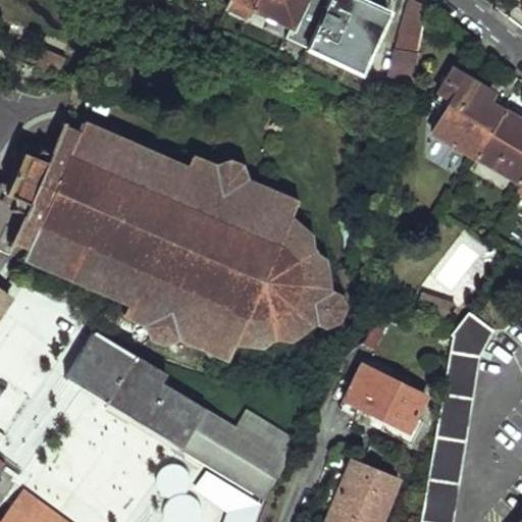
[(231,0),(229,5),(248,13),(253,3),(254,0),(231,0)]
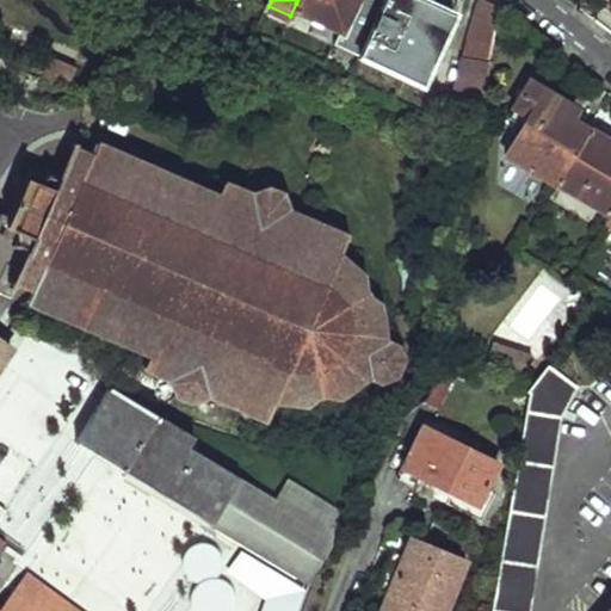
[(297,0),(296,4),(343,25),(353,0),(297,0)]
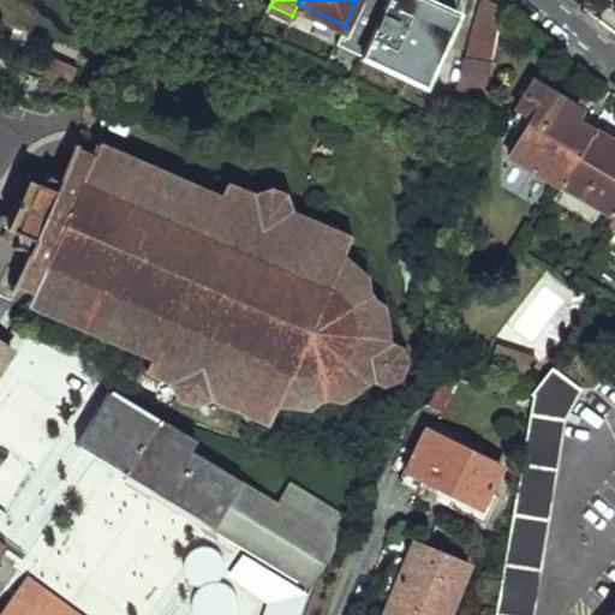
[(345,25),(338,41),(360,51),(383,0),(364,0),(352,28),(345,25)]
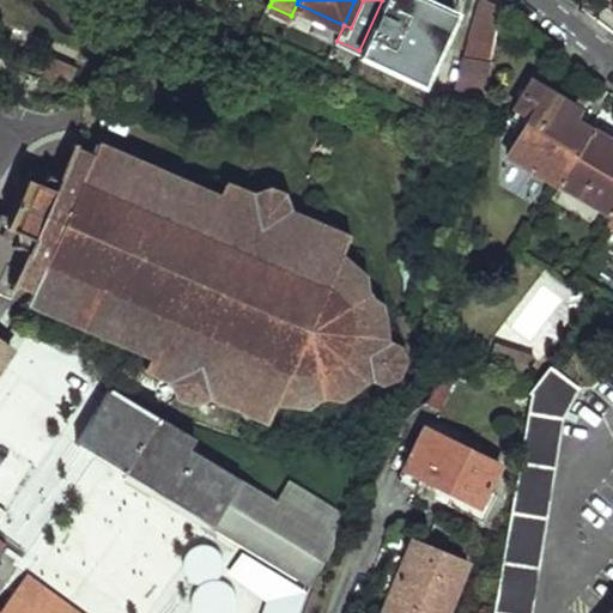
[(382,0),(359,50),(424,82),(457,11),(434,0),(382,0)]
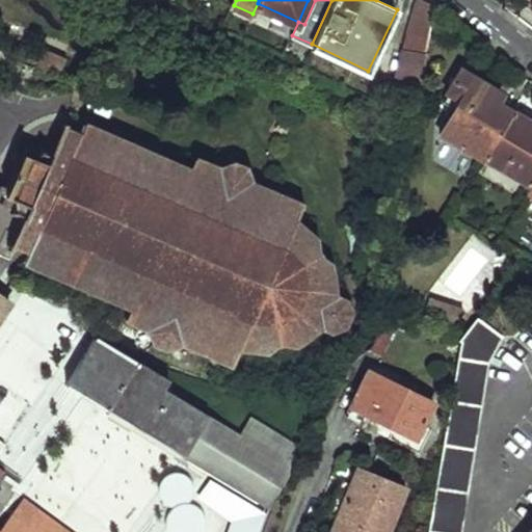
[(410,42),(408,49),(429,55),(437,4),(434,2),(429,0),(419,0),(409,31),(410,42)]
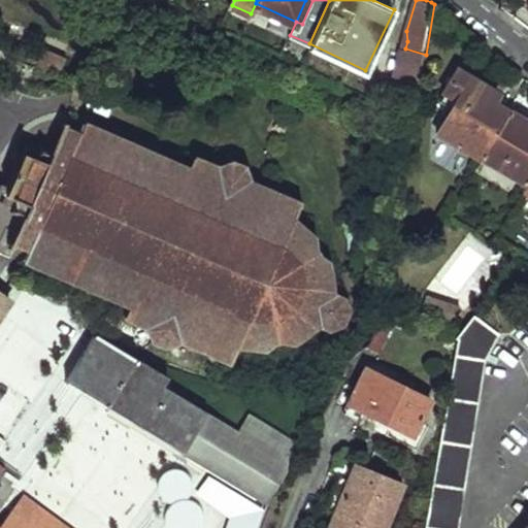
[(45,47),(37,64),(60,74),(67,59),(45,47)]
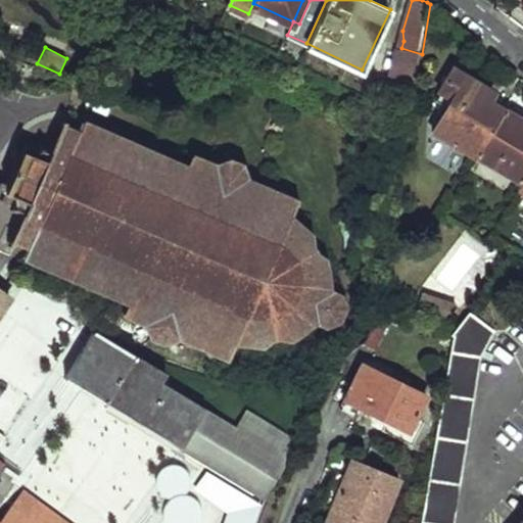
[(398,47),(383,101),(412,115),(422,54),(401,48),(398,47)]
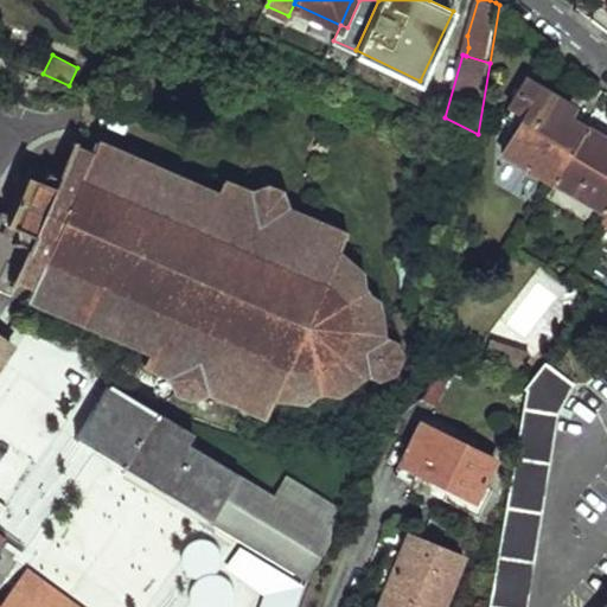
[(525,113),(502,152),(551,183),(553,180),(586,125),(569,115),(574,107),(526,78),(510,103),(525,113)]
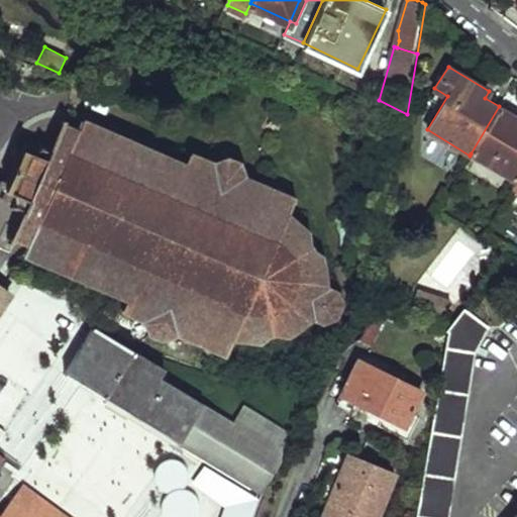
[(516,116),(499,106),(471,153),(515,182),(516,178),(516,116)]
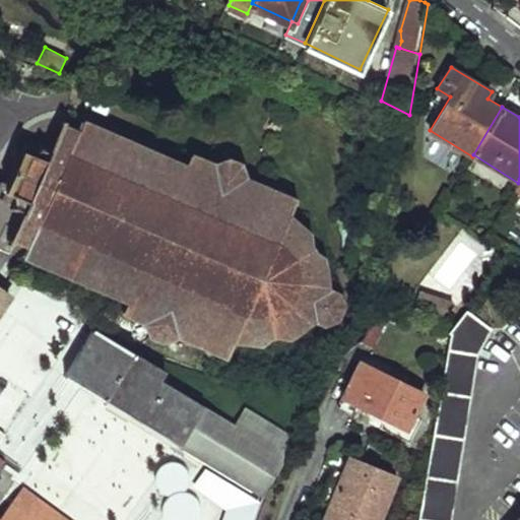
[(0,183),(0,188),(6,192),(2,199),(11,202),(15,195),(18,196),(16,200),(17,204),(14,206),(14,210),(18,209),(20,213),(8,240),(12,242),(11,245),(14,247),(16,244),(26,249),(24,252),(23,255),(129,301),(127,307),(123,309),(124,312),(127,311),(149,320),(145,321),(147,324),(150,323),(153,332),(150,334),(151,337),(153,336),(163,339),(163,341),(166,341),(165,339),(172,335),(173,336),(176,335),(174,331),(200,342),(198,345),(201,347),(203,344),(206,345),(206,348),(207,350),(208,351),(210,354),(211,355),(214,355),(217,355),(219,355),(222,353),(225,354),(223,358),(228,360),(229,356),(231,358),(234,352),(231,350),(236,338),(248,343),(250,338),(259,342),(260,346),(263,345),(263,341),(270,334),(271,337),(276,336),(277,332),(286,335),(287,340),(290,339),(290,335),(298,331),(302,334),(305,330),(299,328),(302,317),(306,318),(309,313),(312,315),(309,320),(312,321),(314,316),(323,320),(321,324),(324,325),(327,321),(338,318),(342,309),(335,298),(338,291),(335,289),(334,293),(324,288),(326,285),(323,283),(321,287),(321,282),(315,279),(321,270),(326,272),(328,268),(324,267),(320,259),(325,256),(324,253),(320,255),(311,251),(315,249),(312,245),(309,246),(310,234),(313,233),(311,229),(308,231),(300,226),(302,221),(286,215),(294,202),(298,203),(301,199),(297,196),(299,193),(295,192),(294,196),(291,195),(291,193),(289,190),(288,188),(283,185),(279,184),(275,185),(271,187),(270,187),(272,184),(268,182),(267,186),(244,176),(247,174),(246,171),(242,172),(241,165),(244,163),(242,159),(239,161),(231,157),(229,153),(225,153),(225,156),(220,163),(217,158),(214,160),(217,164),(215,166),(195,156),(192,152),(189,153),(190,157),(188,164),(69,119),(68,122),(65,121),(66,118),(61,116),(48,145),(44,148),(44,144),(40,145),(41,148),(35,154),(33,153),(35,146),(26,142),(23,149),(16,146),(12,153),(19,166),(13,179),(0,183)]
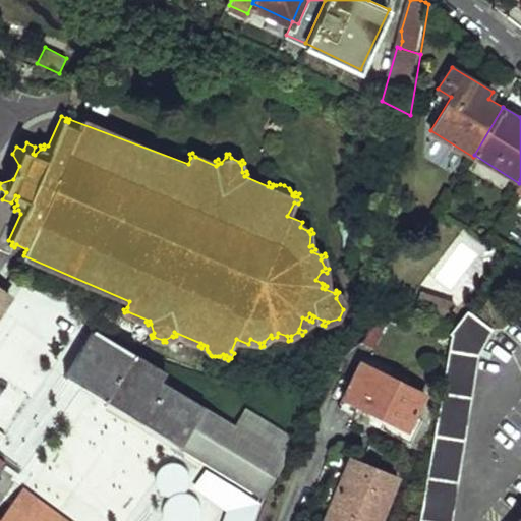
[(0,289),(0,499),(14,477),(17,473),(0,460),(0,310),(10,296),(0,289)]
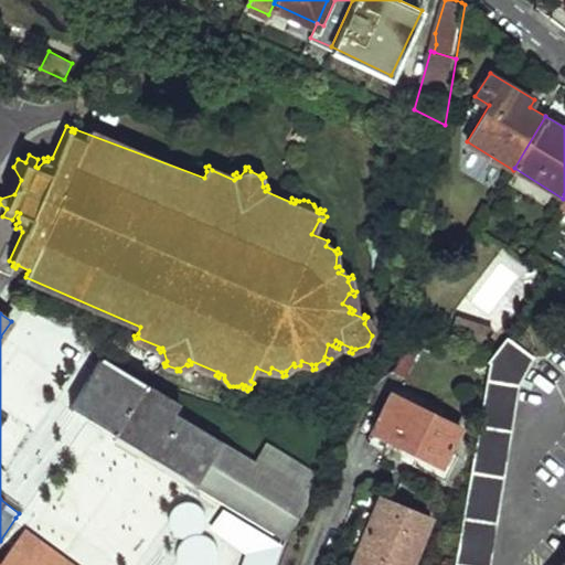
[(490,564),(520,386),(535,356),(505,338),(488,362),(491,362),(468,504),(458,564),(490,564)]
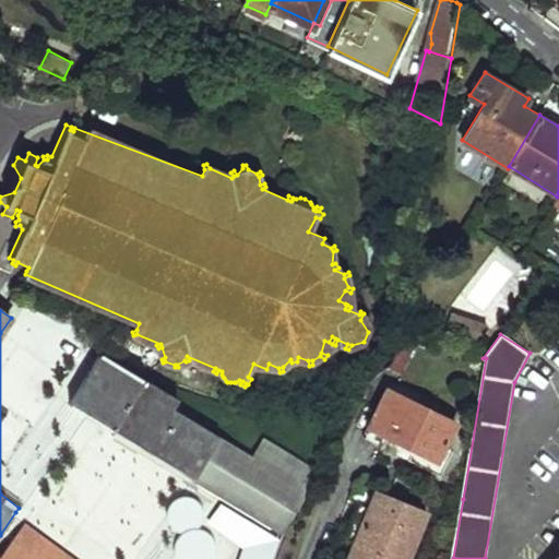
[(405,370),(416,340),(406,335),(400,353),(396,359),(395,361),(393,364),(391,366),(405,370)]
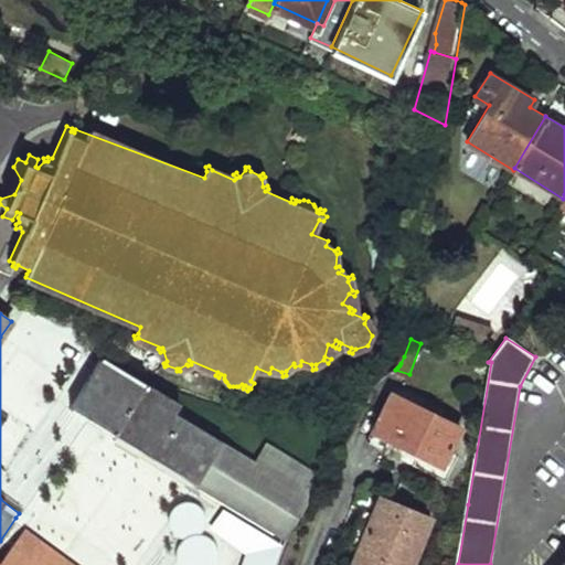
[(104,358),(72,408),(141,450),(286,539),(317,483),(311,480),(316,472),(302,465),(291,482),(177,412),(142,391),(147,383),(104,358)]
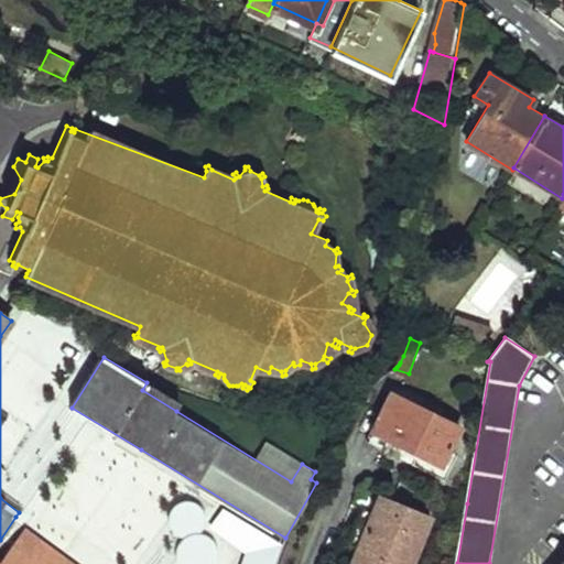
[(147,382),(142,390),(176,411),(181,403),(147,382)]
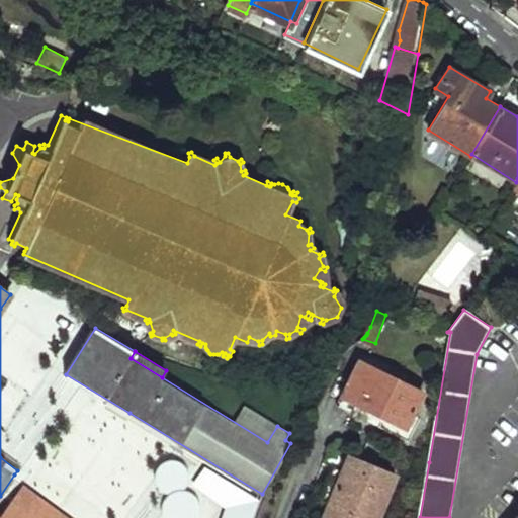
[(426,402),(356,366),(338,402),(342,414),(405,441),(426,402)]
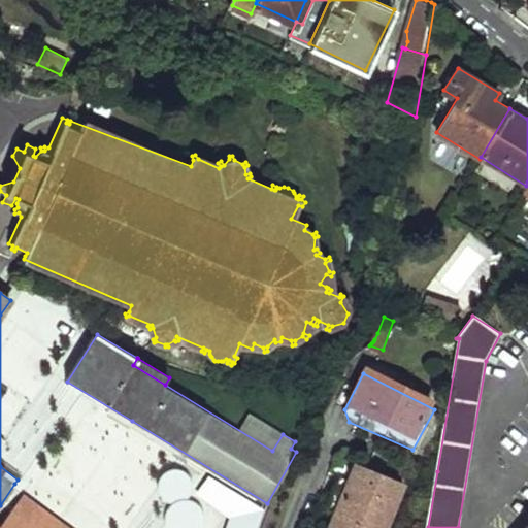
[(340,501),(329,527),(385,527),(403,484),(356,464),(349,480),(339,475),(331,497),(340,501)]
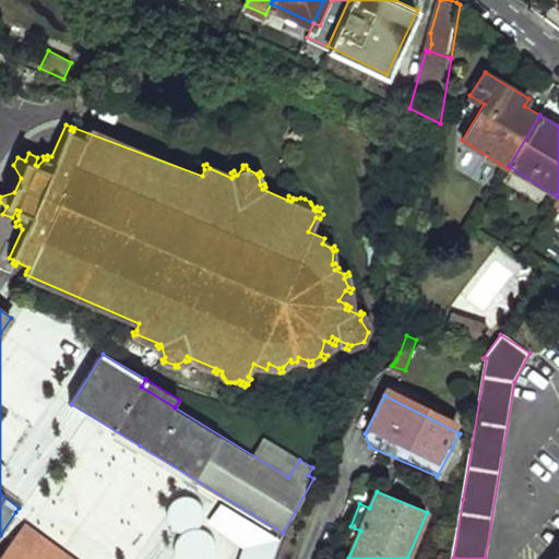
[(39,558),(14,540),(0,558),(39,558)]
